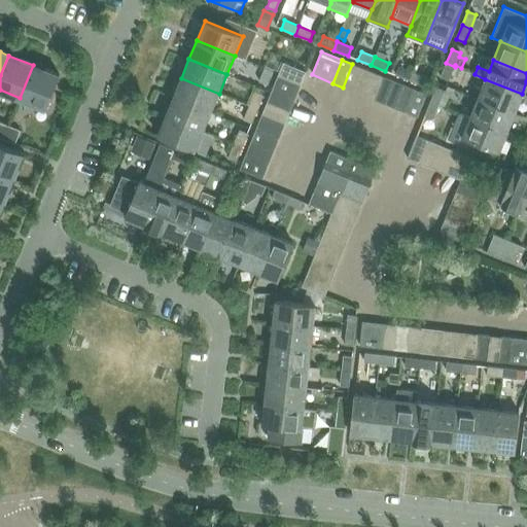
[(283,63),(278,76),(301,85),(306,72),(283,63)]
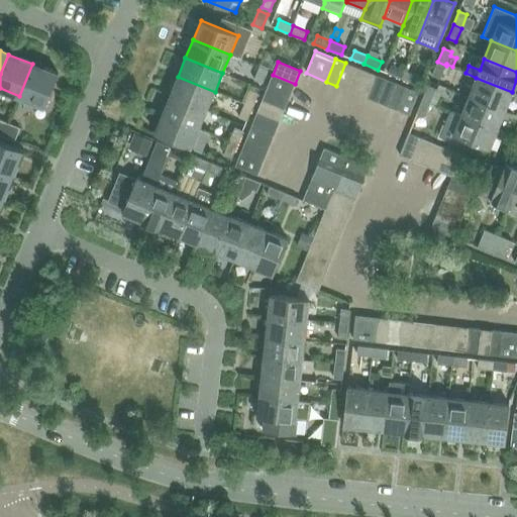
[(446,66),(437,62),(432,76),(440,79),(446,66)]
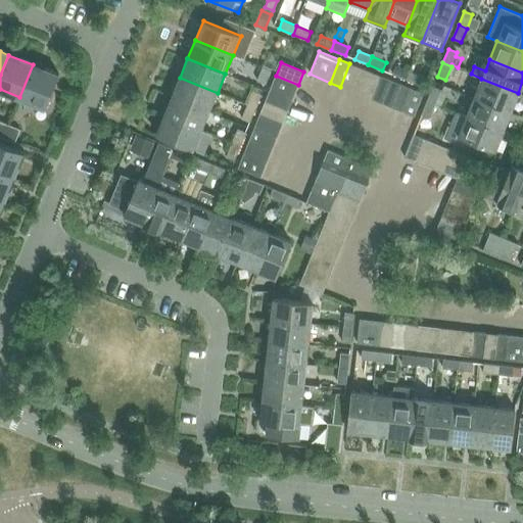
[(340,87),(350,91),(360,67),(349,63),(340,87)]
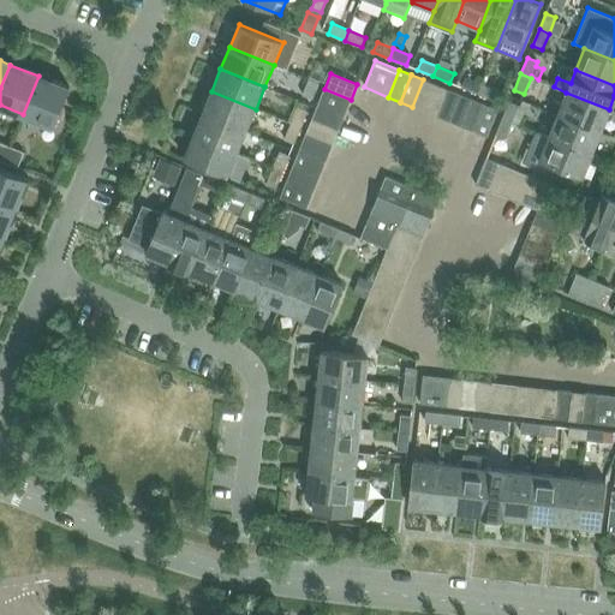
[(39,76),(23,114),(52,126),(67,88),(39,76)]
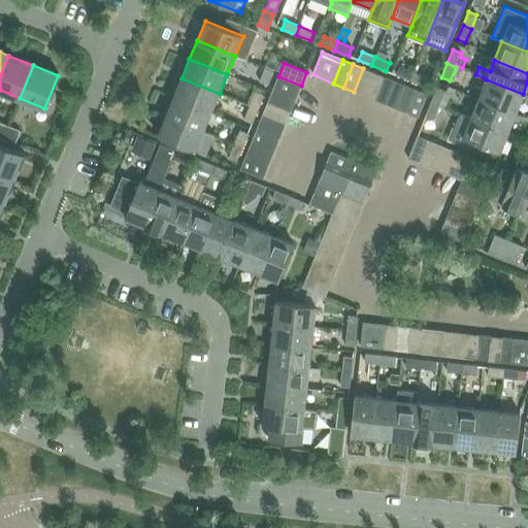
[(274,70),(266,67),(260,83),(268,86),(274,70)]
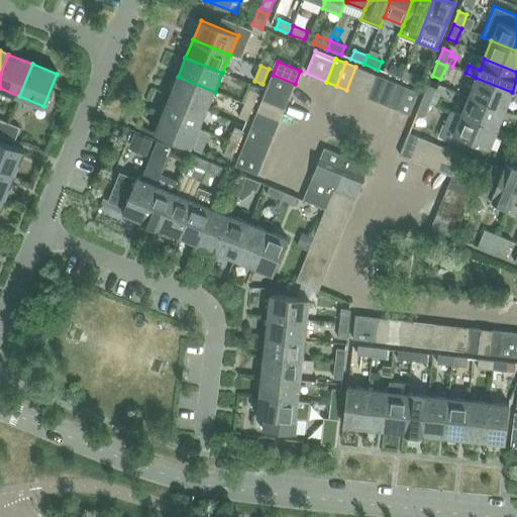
[(388,74),(402,80),(405,71),(392,66),(388,74)]
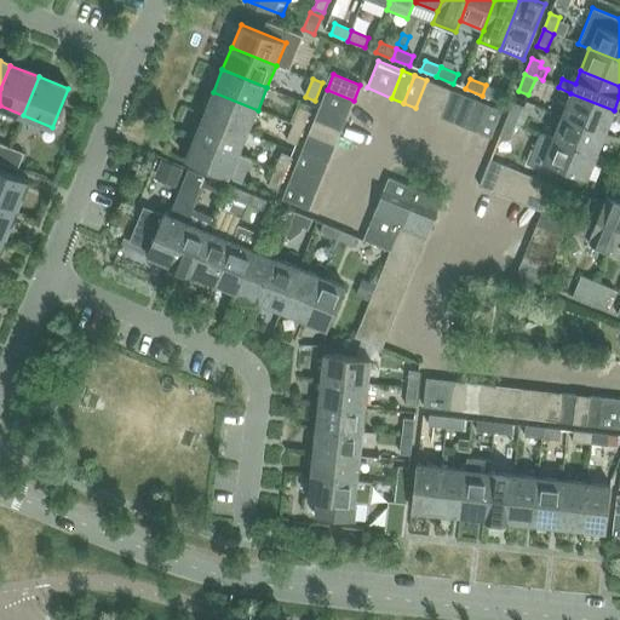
[(415,108),(428,113),(438,85),(426,80),(415,108)]
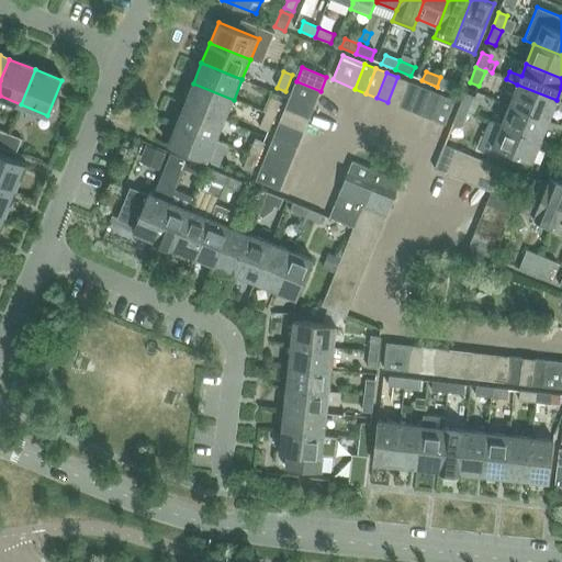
[(261,86),(263,80),(257,77),(254,83),(261,86)]
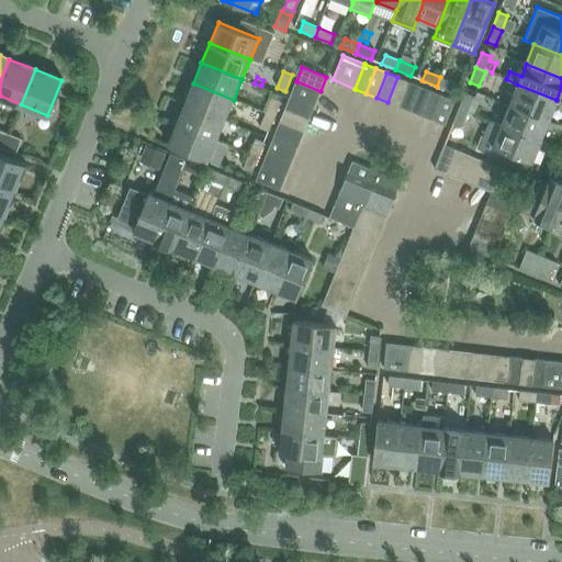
[(388,102),(400,107),(409,82),(397,77),(388,102)]
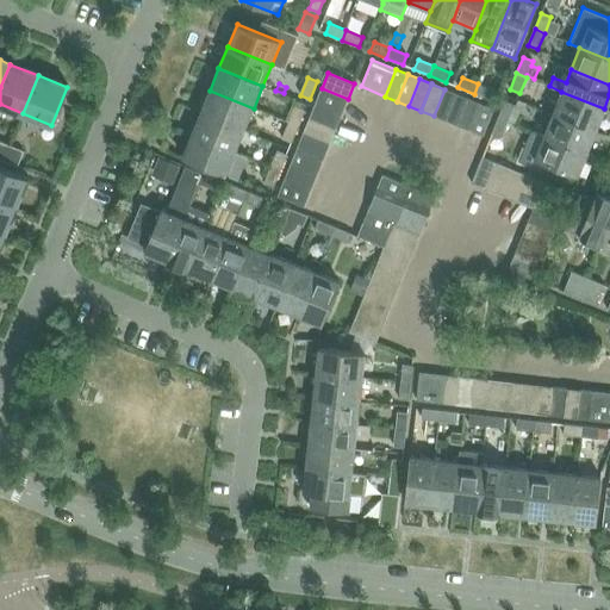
[(478,83),(474,94),(491,100),(495,91),(478,83)]
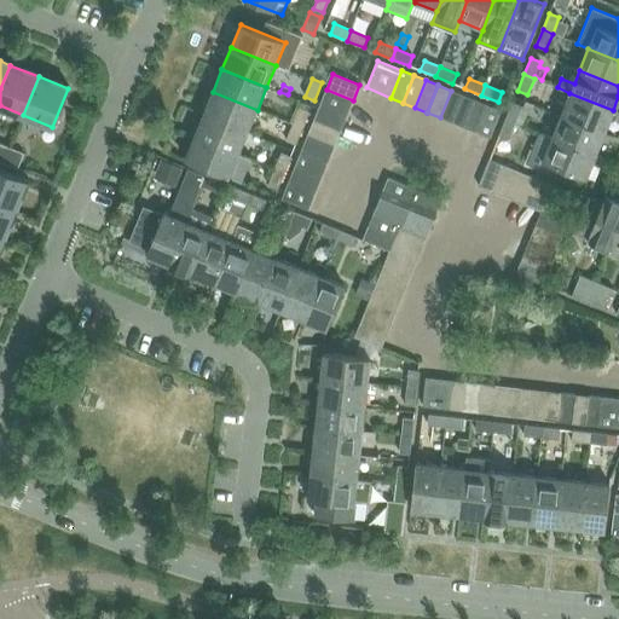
[(327,90),(314,120),(341,129),(353,100),(327,90)]
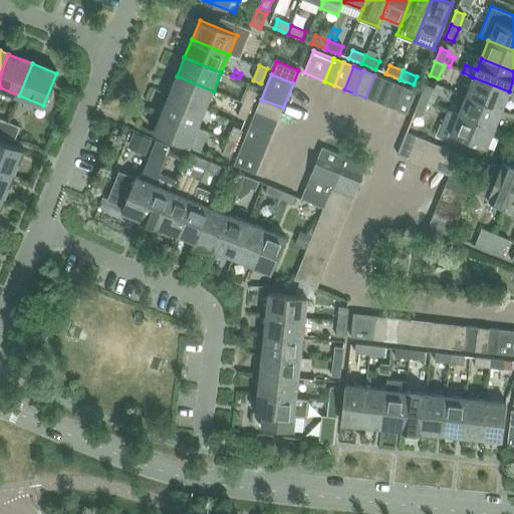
[(365,97),(375,101),(384,79),(374,75),(365,97)]
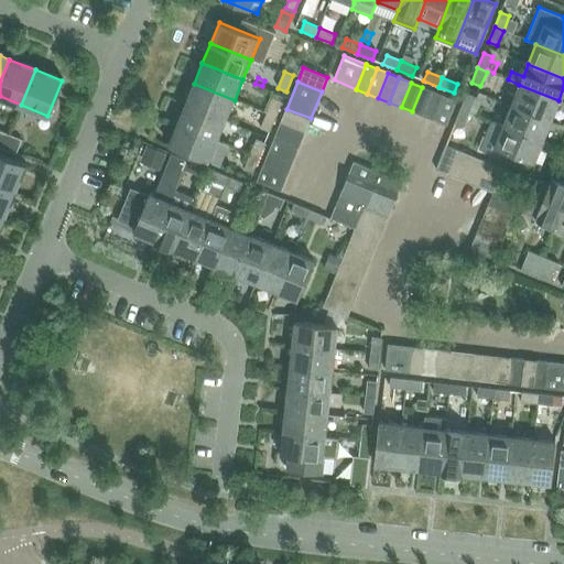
[(194,84),(185,104),(226,120),(235,100),(194,84)]
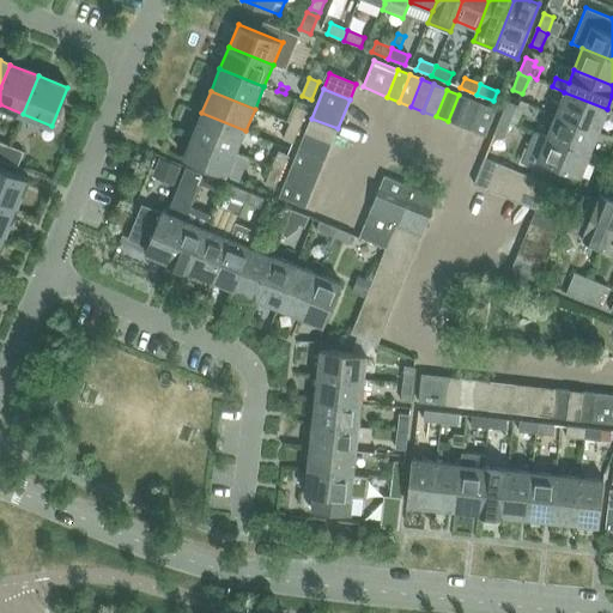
[(564,92),(556,114),(599,132),(607,109),(564,92)]
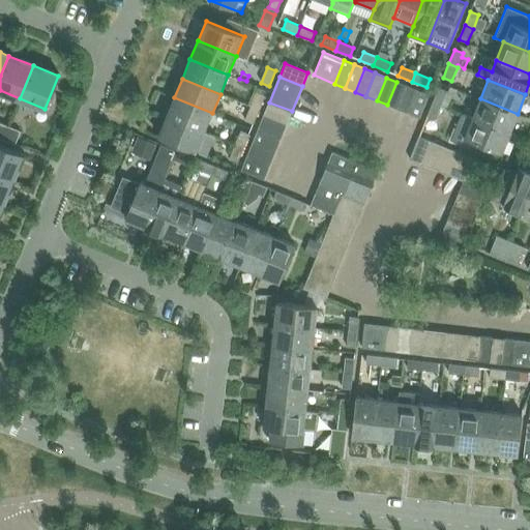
[(387,105),(398,109),(407,86),(396,82),(387,105)]
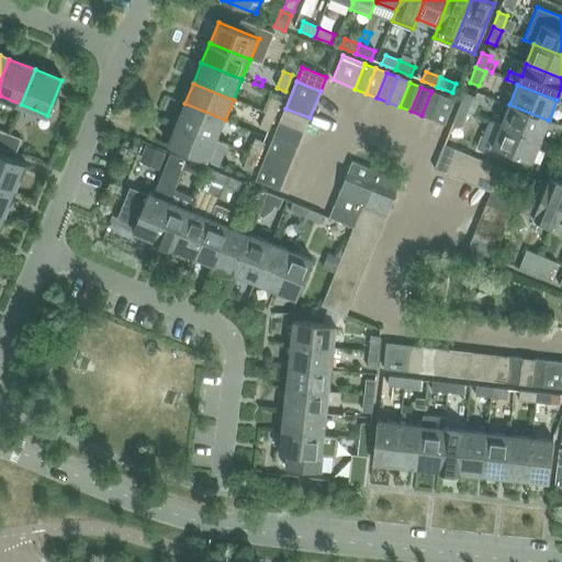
[(422,115),(434,120),(444,96),(431,91),(422,115)]
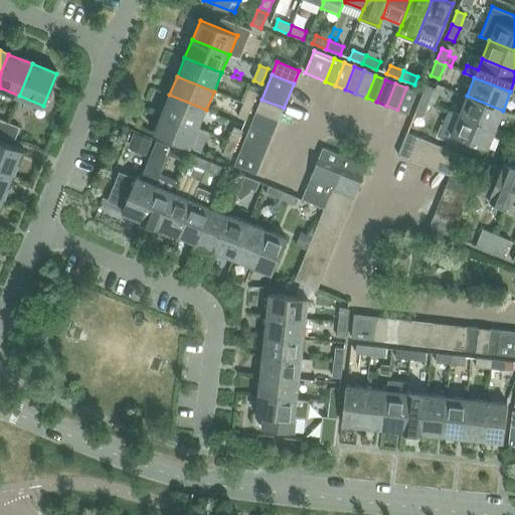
[(426,86),(420,99),(430,103),(430,102),(435,104),(440,91),(426,86)]
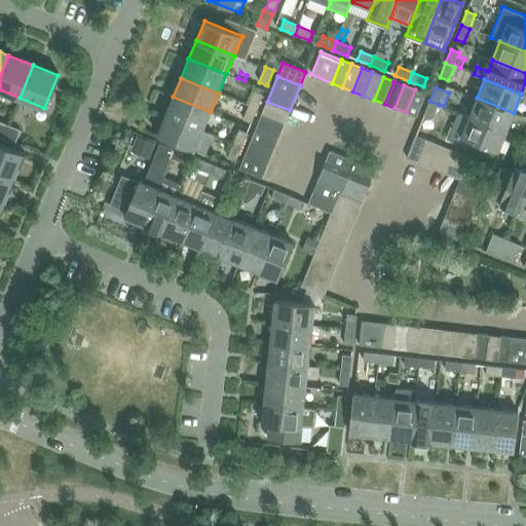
[(415,89),(406,112),(416,117),(425,95),(415,89)]
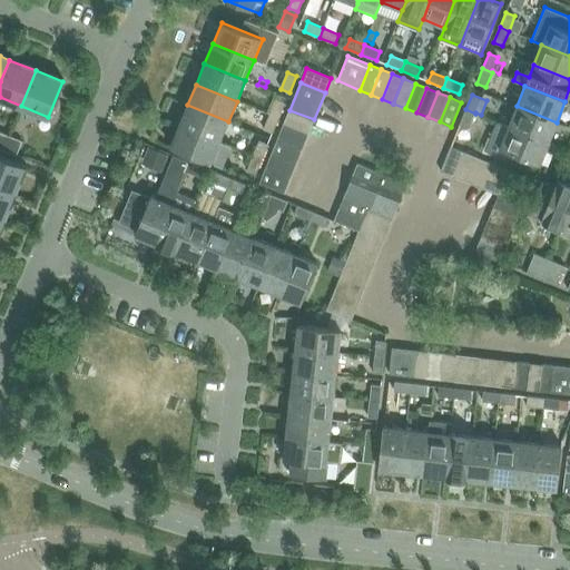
[(276,99),(269,114),(279,117),(285,102),(276,99)]
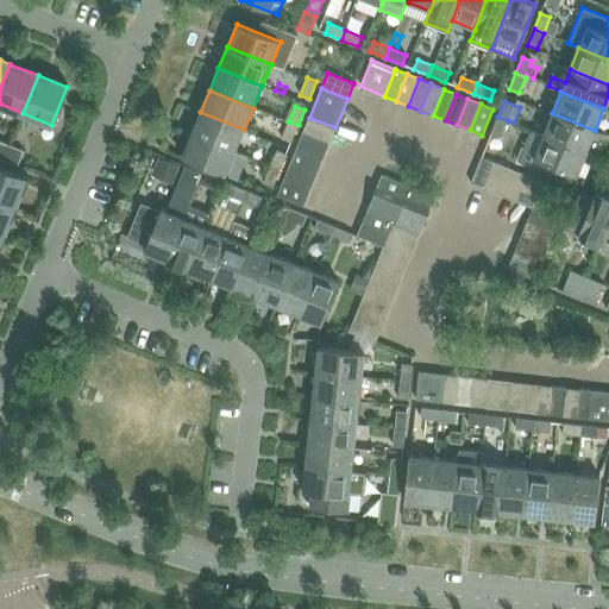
[(200,112),(192,135),(236,152),(244,130),(200,112)]
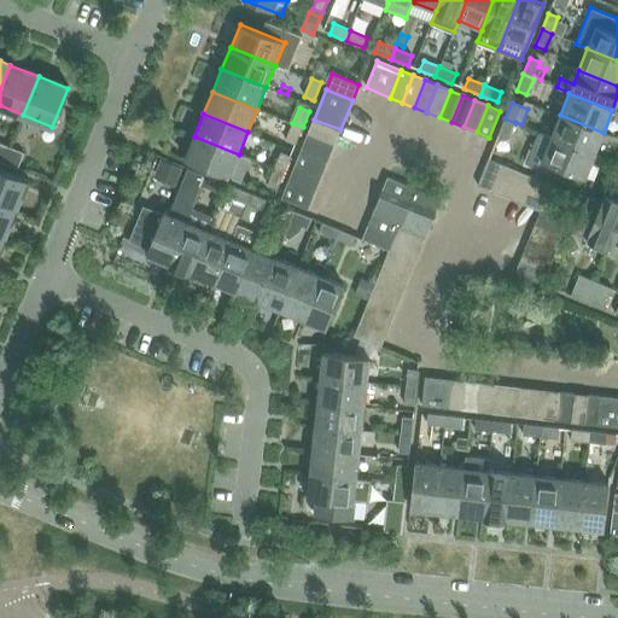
[(560,115),(551,136),(594,155),(604,133),(560,115)]
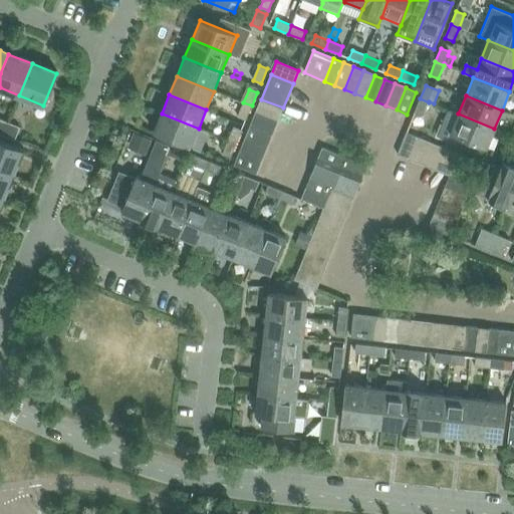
[(429,102),(420,98),(415,112),(423,115),(429,102)]
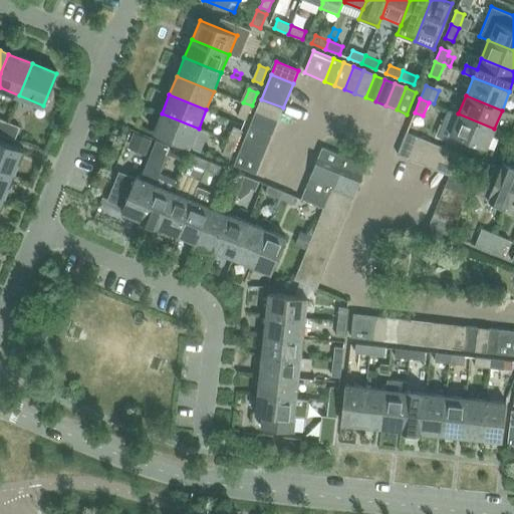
[(261,99),(256,112),(277,121),(283,107),(261,99)]
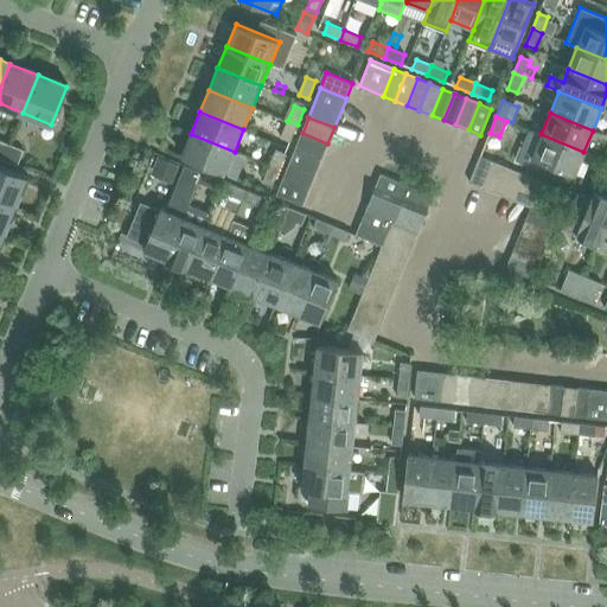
[(298,125),(287,121),(280,138),(291,142),(298,125)]
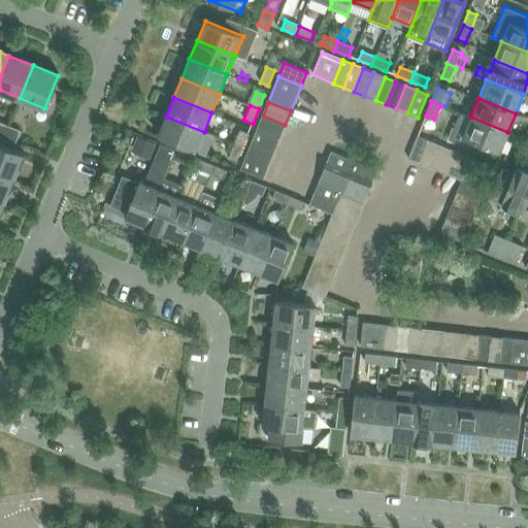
[(507,132),(470,117),(459,112),(453,127),(452,127),(446,141),(453,144),(454,142),(471,149),(474,141),(499,152),(507,133),(507,132)]
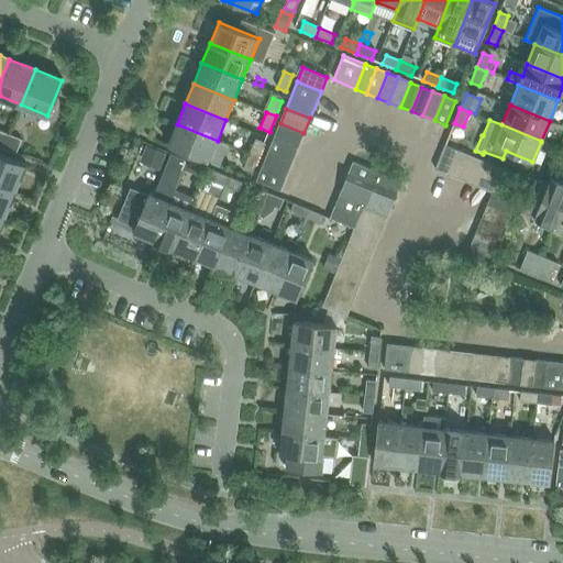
[(280,123),(274,138),(298,147),(304,133),(280,123)]
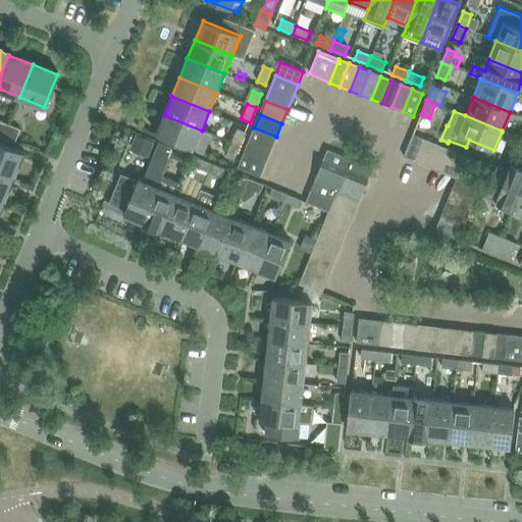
[(202,131),(164,115),(156,134),(194,150),(203,153),(211,134),(202,131)]
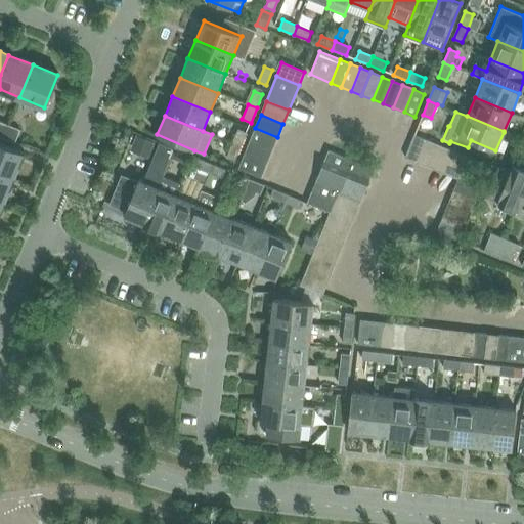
[(0,136),(3,138),(8,125),(0,121),(0,136)]
